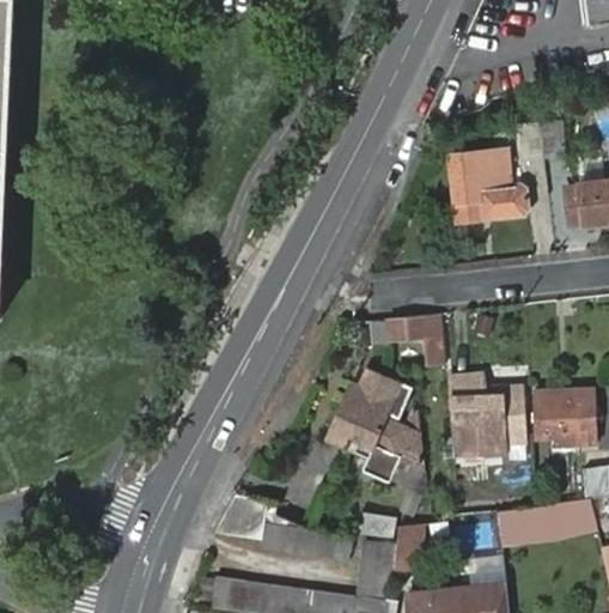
[(0,120),(7,120),(14,0),(0,0),(0,120)]
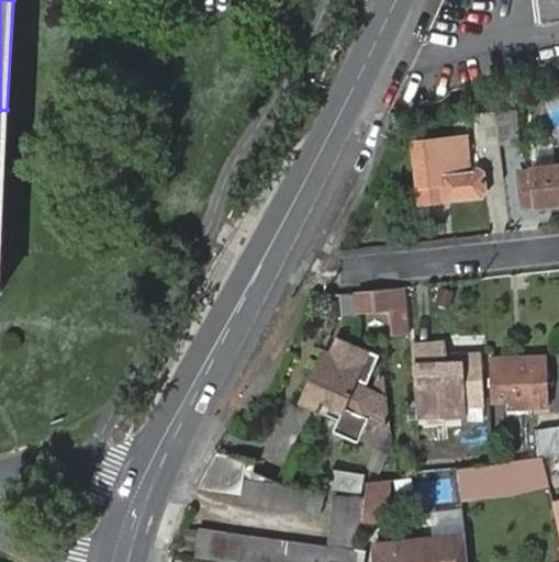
[(558,0),(532,0),(537,23),(558,20),(558,0)]
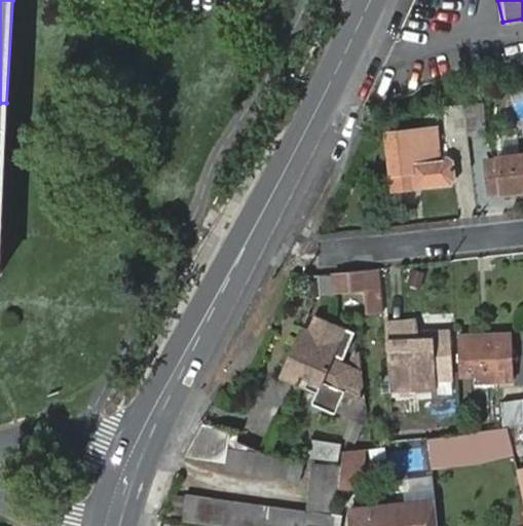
[(481,102),(462,104),(465,134),(484,132),(481,102)]
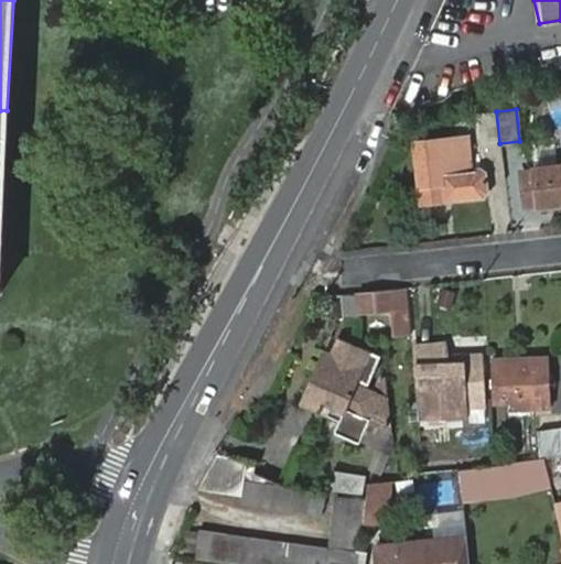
[(499,143),(496,111),(479,112),(482,145),(499,143)]
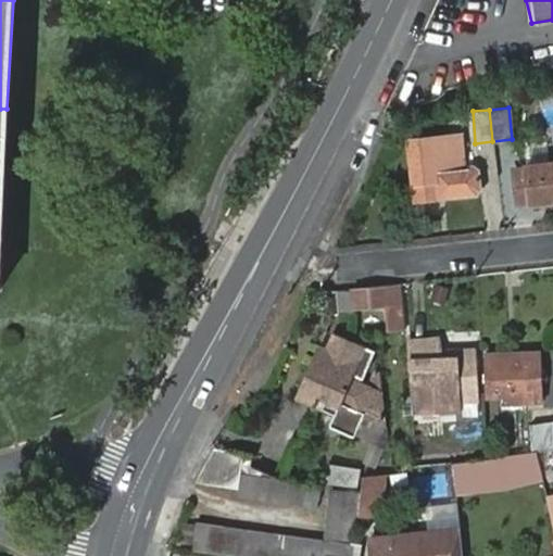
[(406,160),(412,201),(436,199),(436,197),(470,192),(476,188),(475,171),(469,166),(434,171),(431,158),(439,156),(438,144),(430,146),(429,136),(406,139),(409,159),(406,160)]
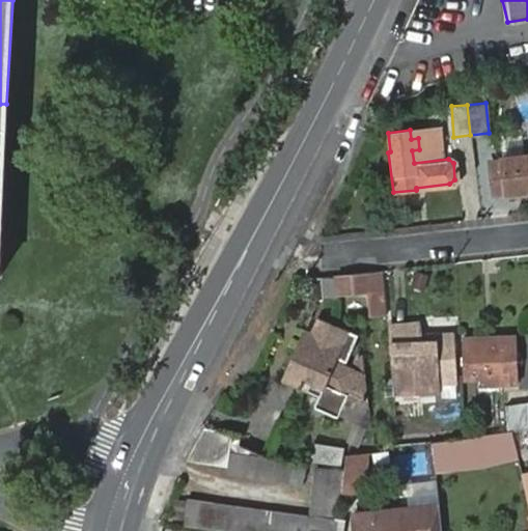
[(487,163),(491,194),(527,189),(527,155),(499,158),(499,161),(487,163)]
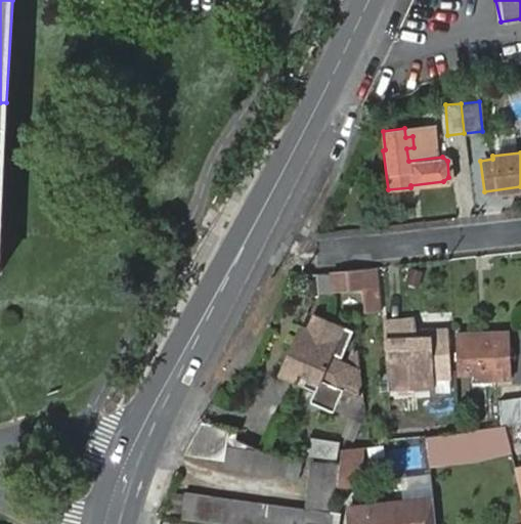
[(363,293),(377,292),(375,270),(329,275),(316,274),(319,297),(331,297),(331,291),(361,289),(363,293)]
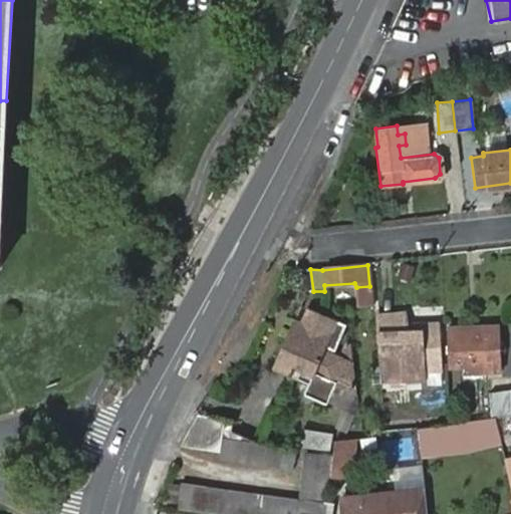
[(310,269),(290,269),(290,278),(287,284),(306,291),(313,291),(310,269)]
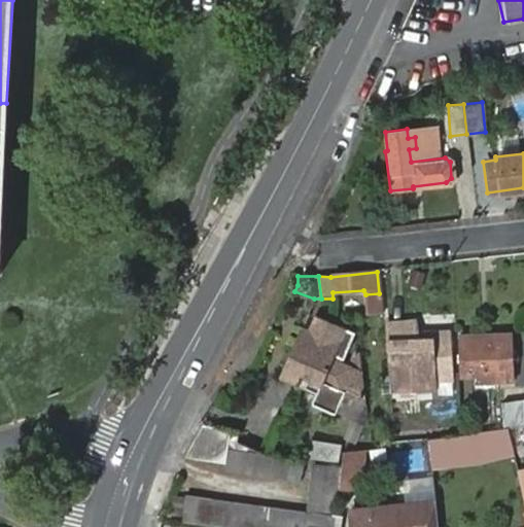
[(344,393),(368,401),(357,353),(353,352),(347,366),(332,360),(339,345),(346,347),(353,331),(314,315),(308,329),(312,331),(303,349),(292,345),(278,380),(315,395),(311,405),(335,415),(344,393)]
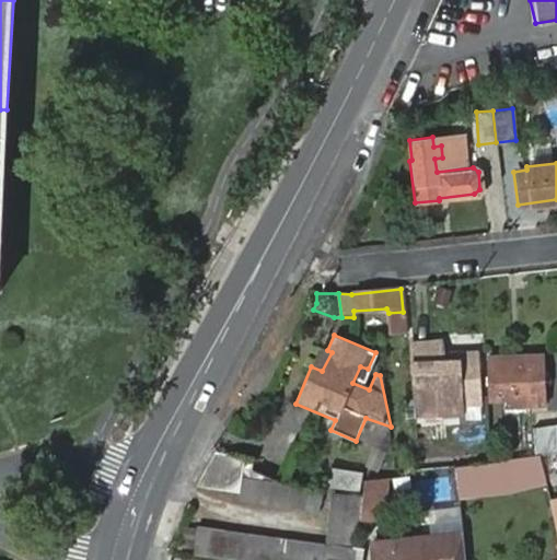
[(332,352),(327,350),(318,347),(311,366),(322,371),(332,352)]
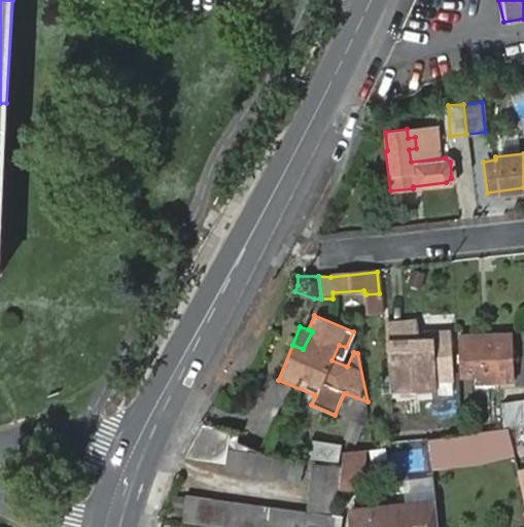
[(455,340),(457,379),(475,378),(476,385),(512,383),(509,337),(455,340)]
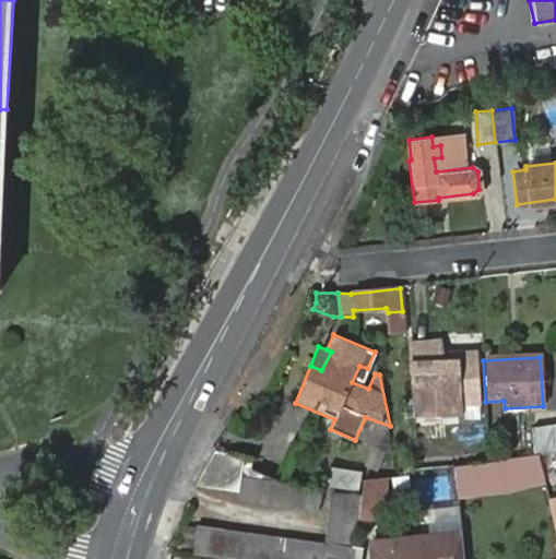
[(412,381),(412,400),(430,401),(430,411),(458,411),(458,404),(476,404),(476,361),(439,360),(439,387),(432,387),(432,381),(412,381)]
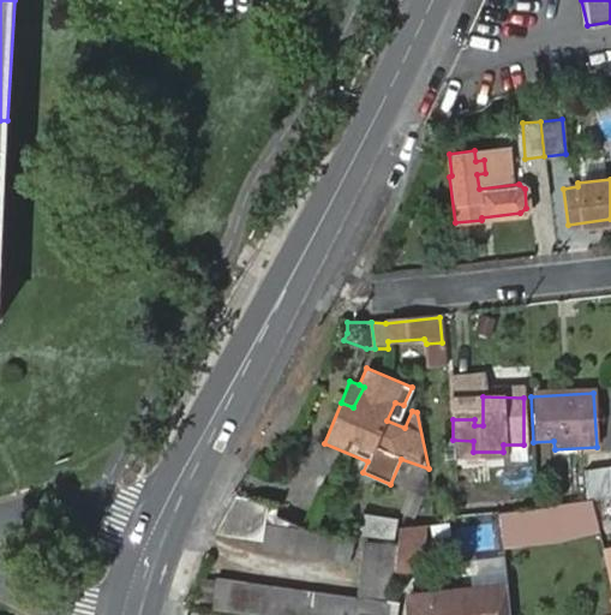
[(473,441),(453,440),(453,451),(473,452),(473,441)]
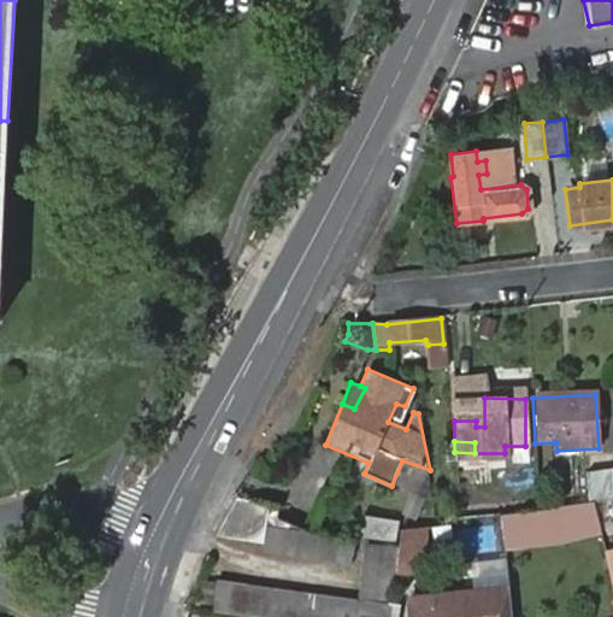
[(612,466),(585,470),(588,500),(612,497),(612,466)]
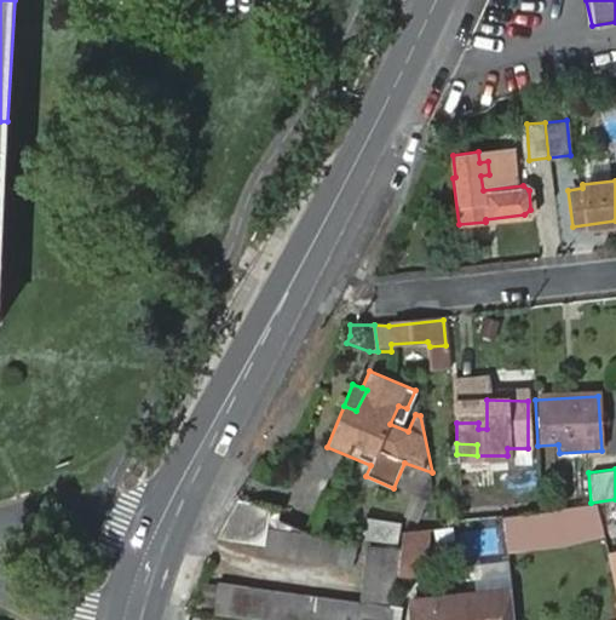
[(235,497),(225,516),(270,523),(270,527),(308,534),(278,520),(280,506),(235,497)]
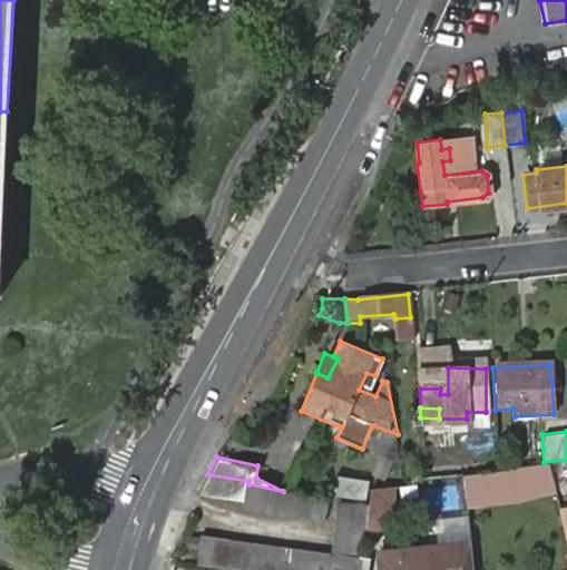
[(548,463),(458,480),(463,511),(555,494),(548,463)]
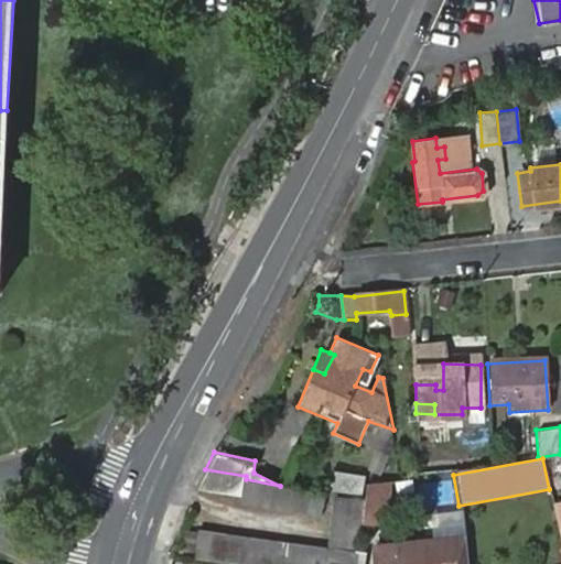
[(325,494),(314,491),(280,486),(246,479),(246,476),(205,469),(195,489),(240,497),(239,506),(321,519),(325,494)]
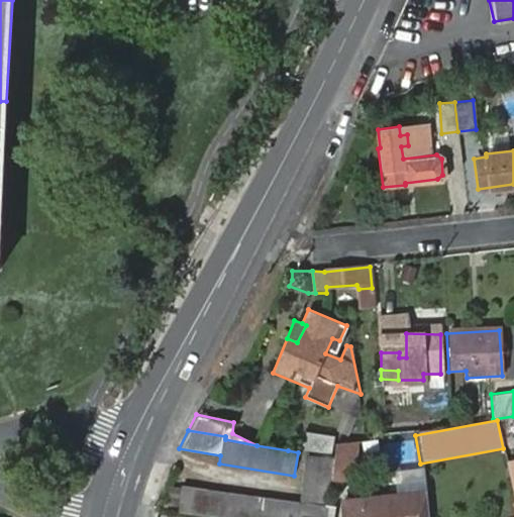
[(304,432),(301,450),(331,454),(332,437),(304,432)]
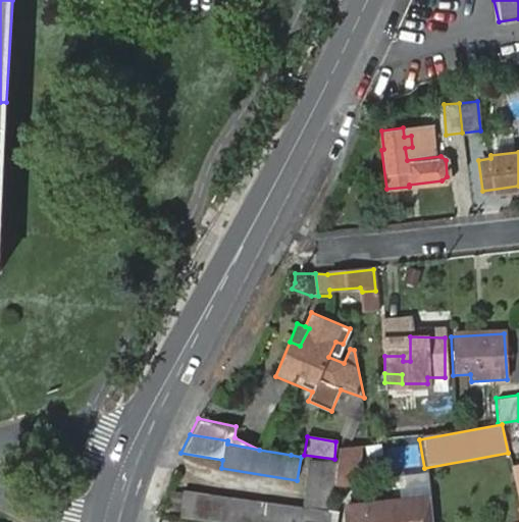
[(357,485),(361,446),(335,454),(333,484),(357,485)]
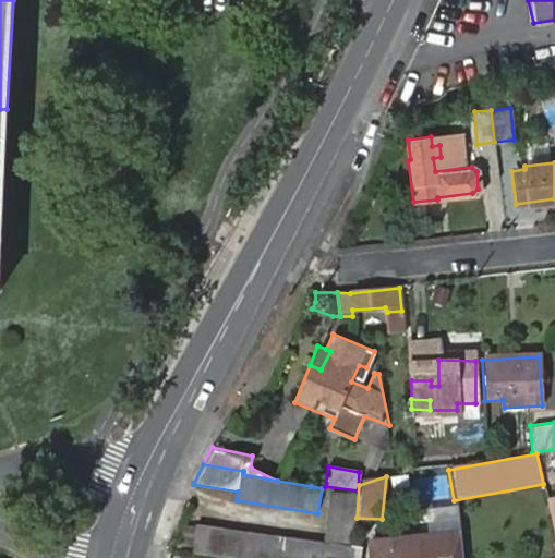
[(220,557),(352,557),(356,546),(351,546),(357,496),(328,493),(323,543),(193,526),(189,554),(220,557)]
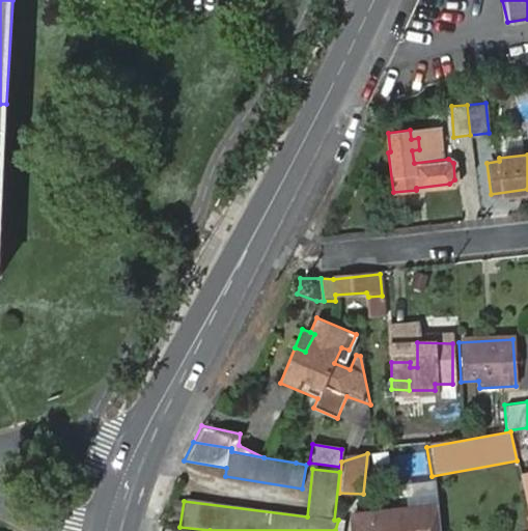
[(440,530),(439,504),(373,511),(374,516),(359,518),(356,523),(356,530),(440,530)]
